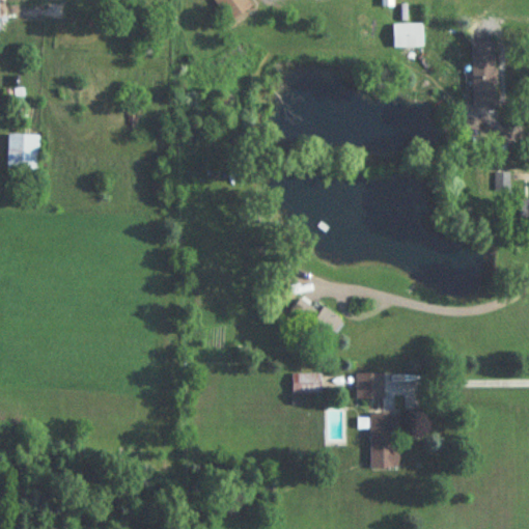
[(216,0),(228,21),(252,6),(248,0),(216,0)]
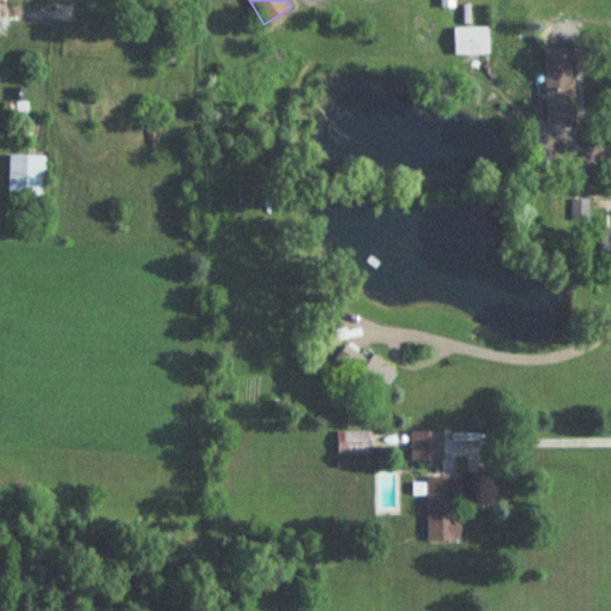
[(454,26),(454,54),(489,54),(489,26),(454,26)]
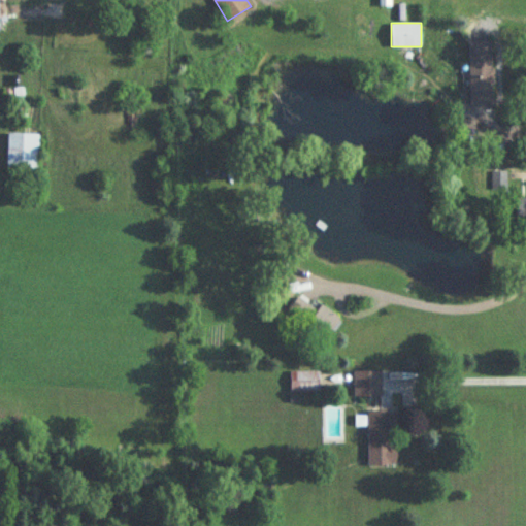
[(493,41),(469,41),(470,104),(494,103),(493,41)]
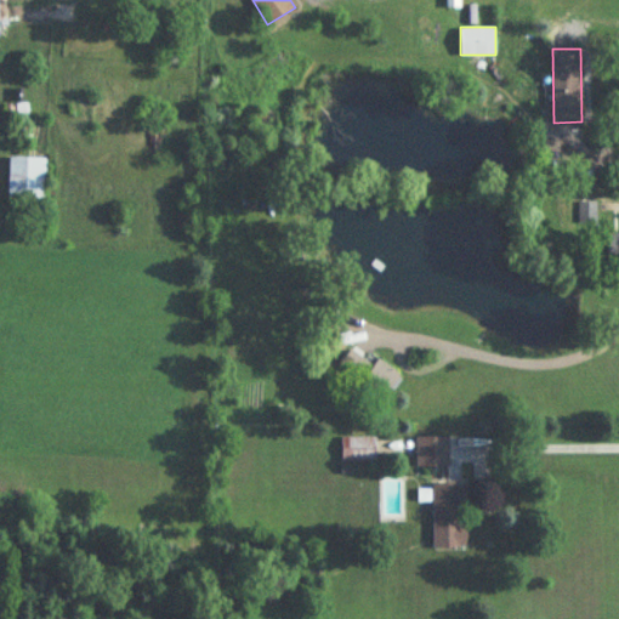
[(47,157),(11,157),(11,206),(47,208),(47,157)]
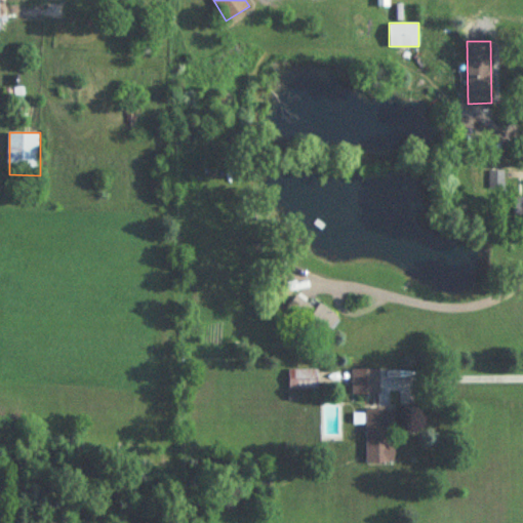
[(505,170),(489,170),(489,190),(505,190),(505,170)]
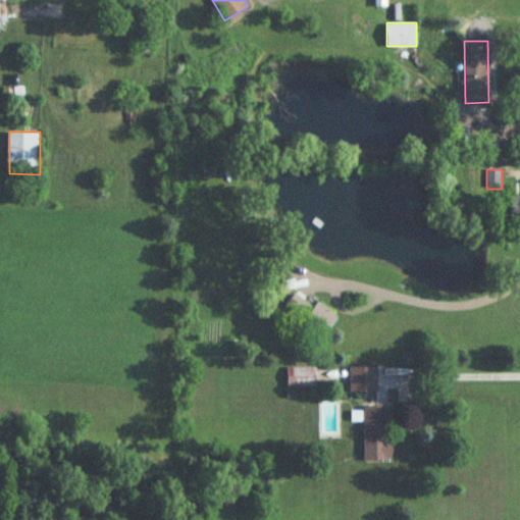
[(519,194),(510,195),(510,214),(519,214),(519,194)]
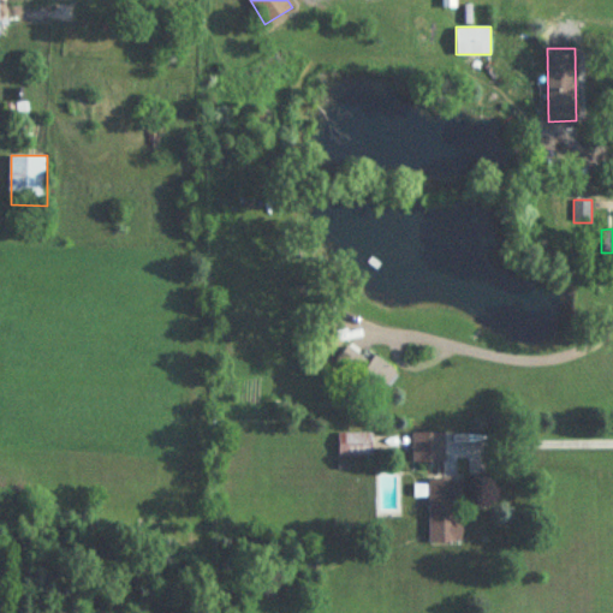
[(374,355),(372,361),(347,345),(337,362),(384,390),(397,369),(374,355)]
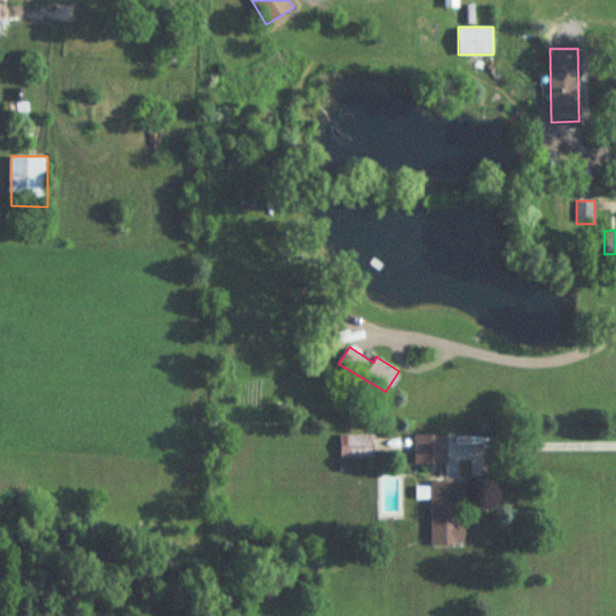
[(375,434),(341,434),(341,458),(375,458),(375,434)]
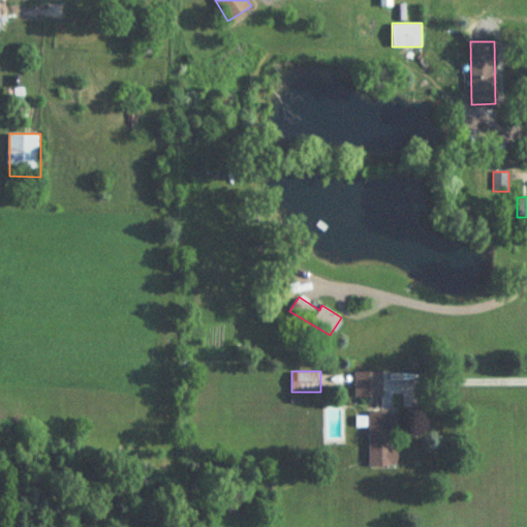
[(383,371),(355,371),(355,397),(383,397),(383,371)]
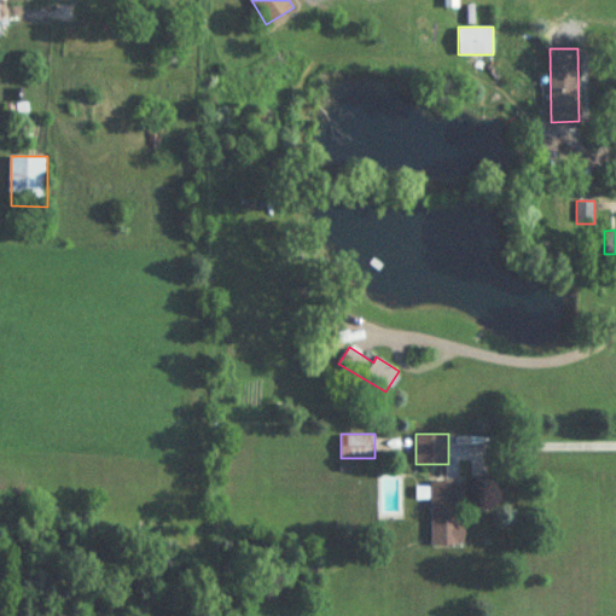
[(431,480),(433,547),(465,546),(464,480),(431,480)]
